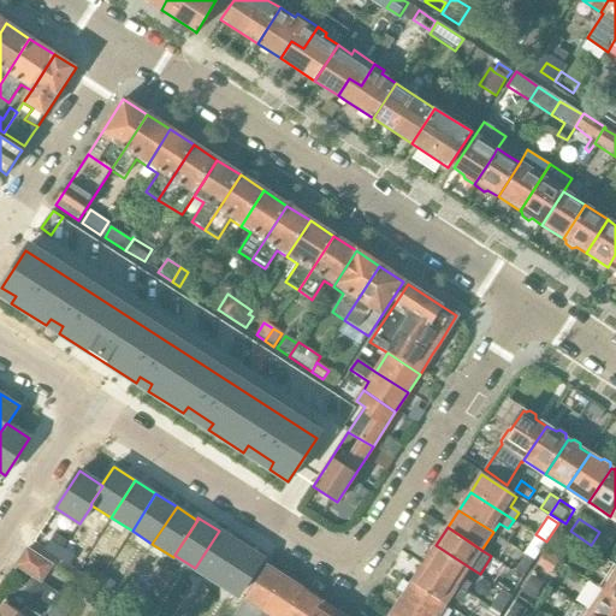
[(562,529),(550,548),(560,555),(572,535),(562,529)]
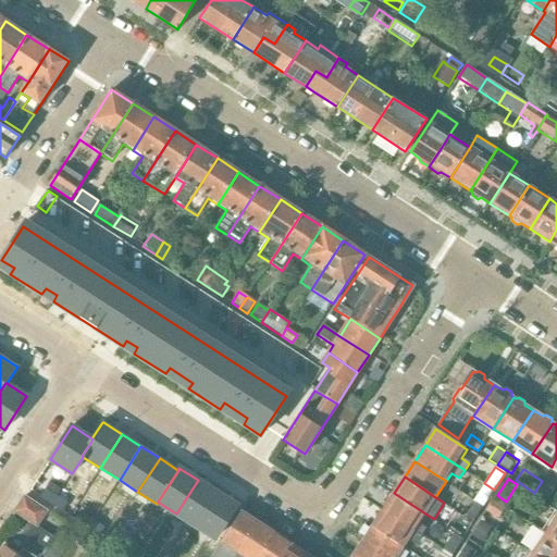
[(198,480),(176,514),(196,525),(217,492),(198,480)]
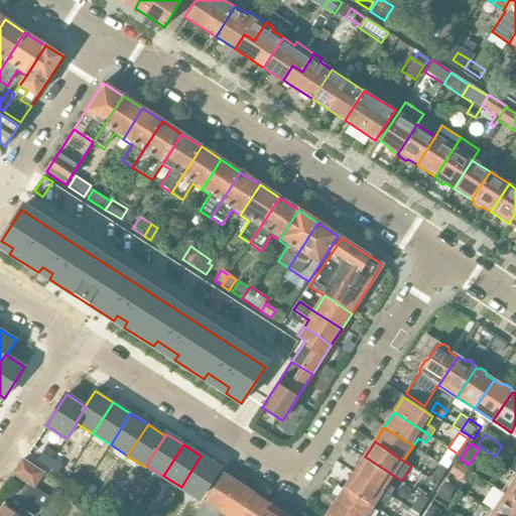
[(502,461),(509,450),(502,445),(495,457),(502,461)]
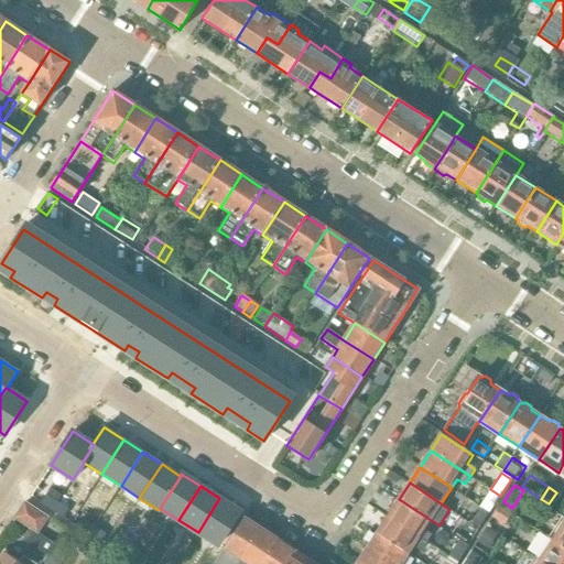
[(490,489),(480,506),(490,512),(500,496),(490,489)]
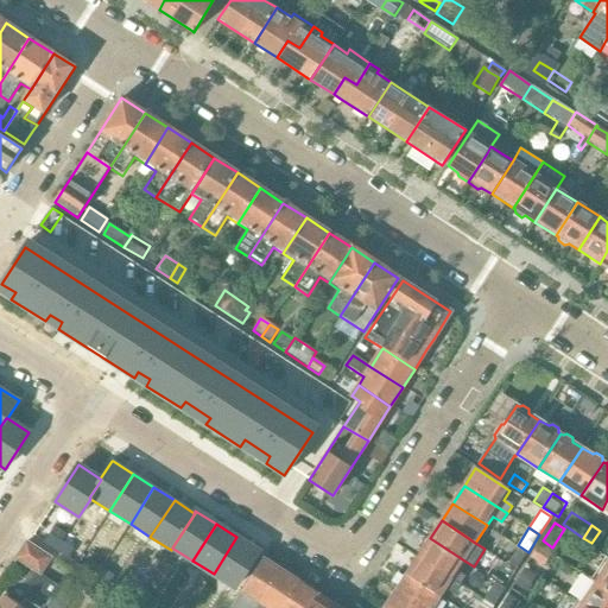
[(50,533),(44,542),(56,550),(62,542),(50,533)]
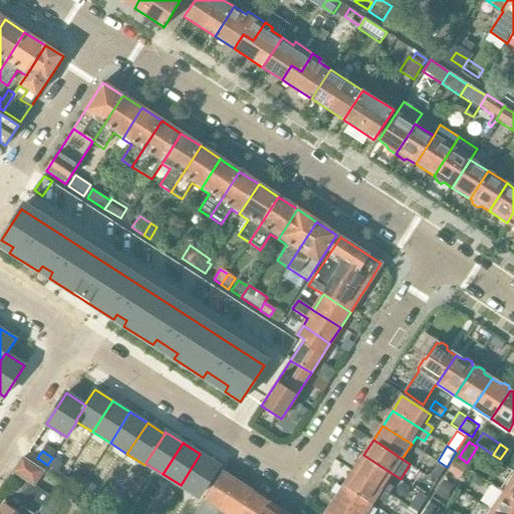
[(200,454),(181,485),(199,497),(218,466),(200,454)]
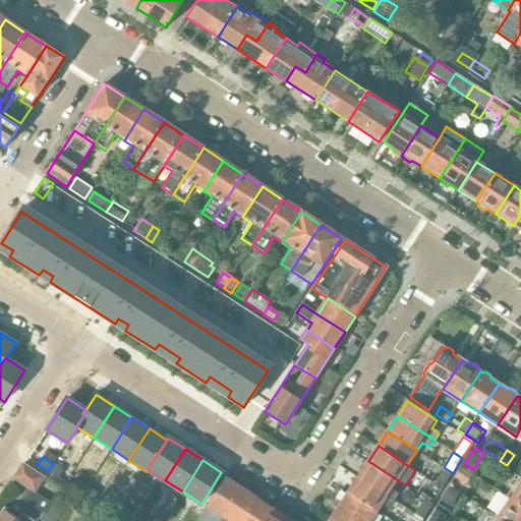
[(368,461),(359,476),(395,500),(398,495),(392,490),(398,480),(368,461)]
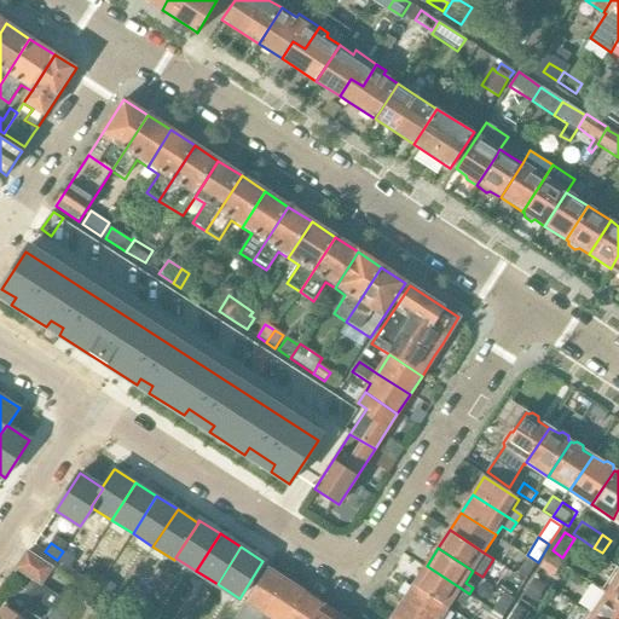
[(27,551),(17,567),(41,584),(52,567),(27,551)]
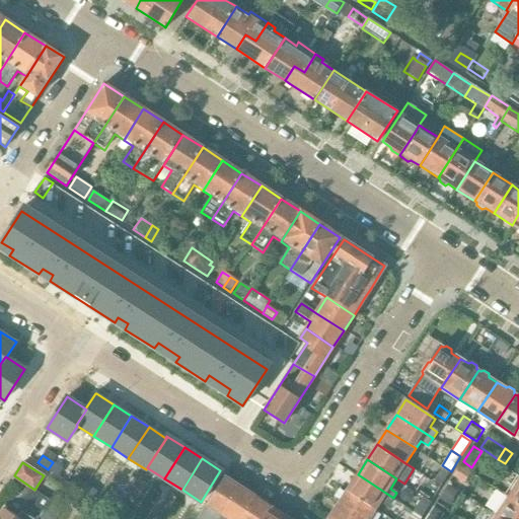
[(53,462),(48,469),(58,475),(63,468),(53,462)]
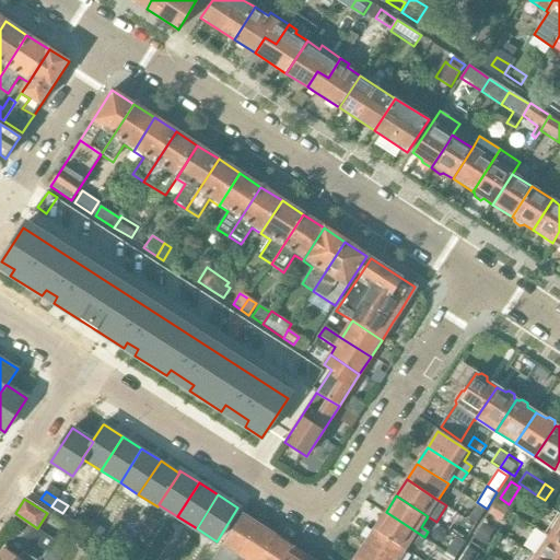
[(485,510),(486,510),(487,509),(477,502),(476,503),(477,504),(467,520),(475,524),(485,510)]
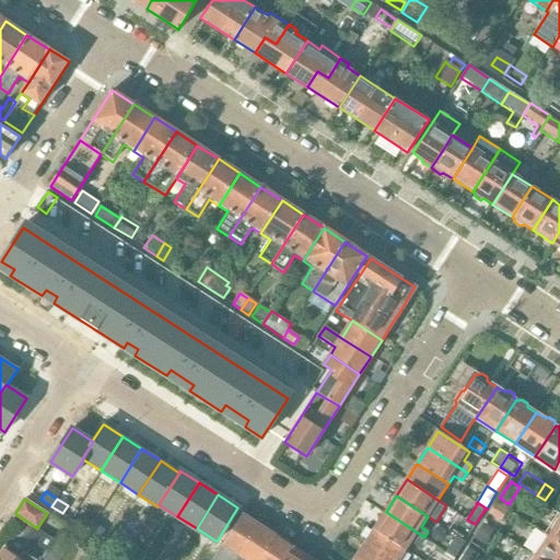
[(497,503),(489,514),(500,521),(508,510),(497,503)]
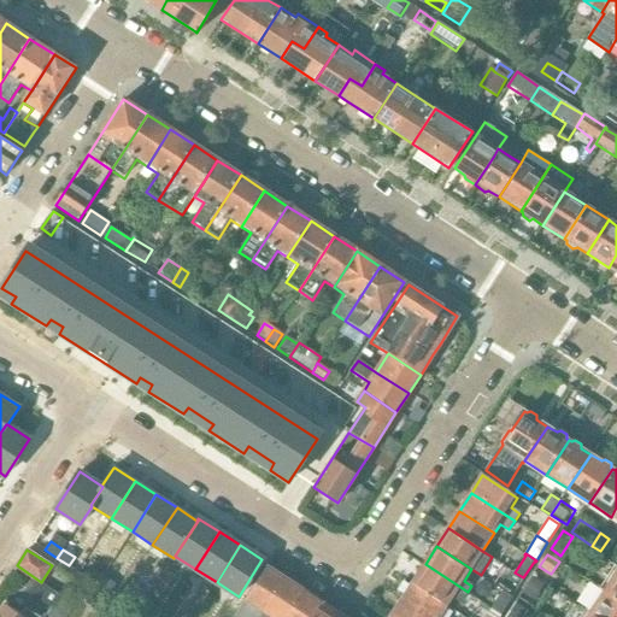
[(425,564),(413,582),(448,605),(452,598),(460,604),(468,592),(425,564)]
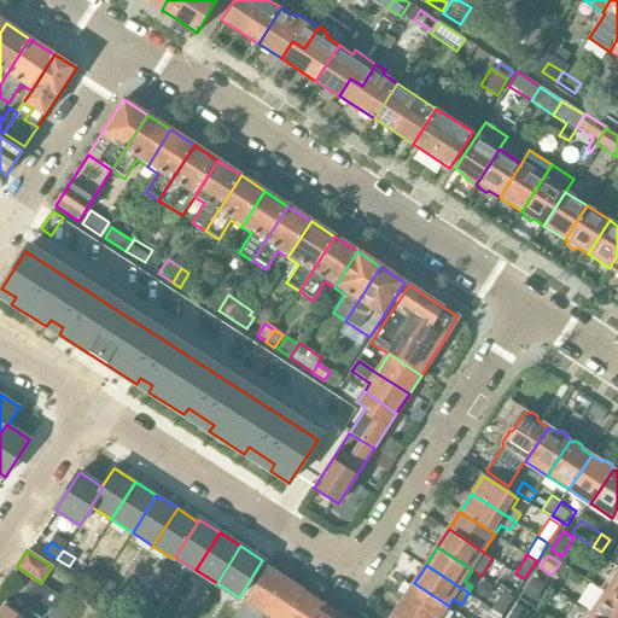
[(245,601),(233,617),(261,617),(286,579),(268,567),(245,602),(245,601)]
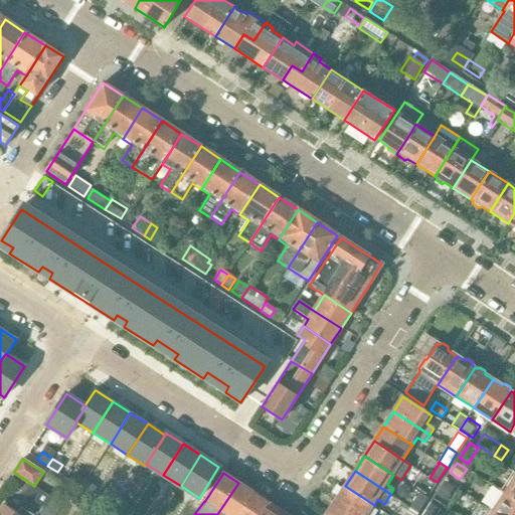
[(76,474),(71,481),(81,488),(87,481),(76,474)]
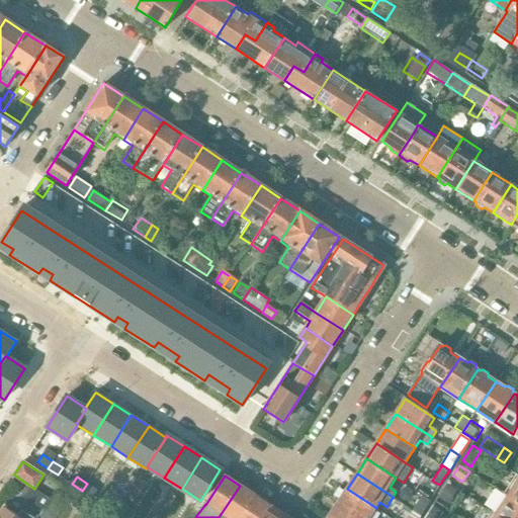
[(517,479),(508,496),(517,502),(517,479)]
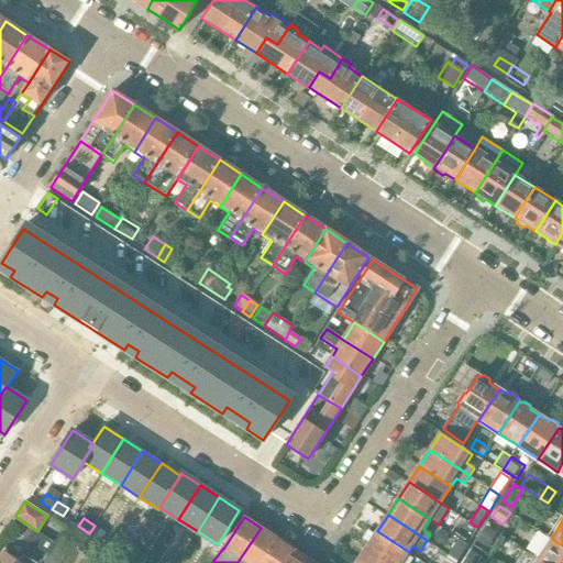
[(95,526),(89,533),(100,540),(106,533),(95,526)]
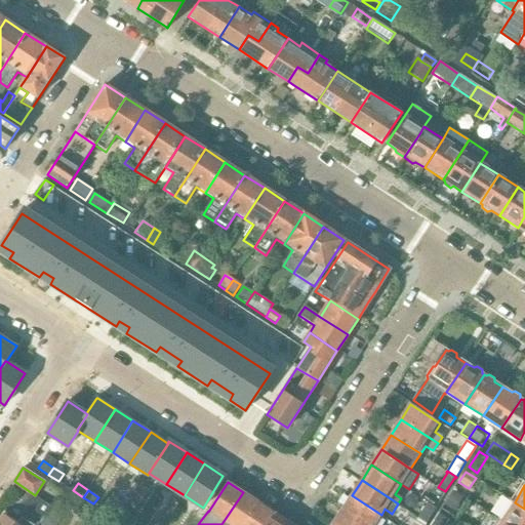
[(453,490),(441,509),(452,516),(465,497),(453,490)]
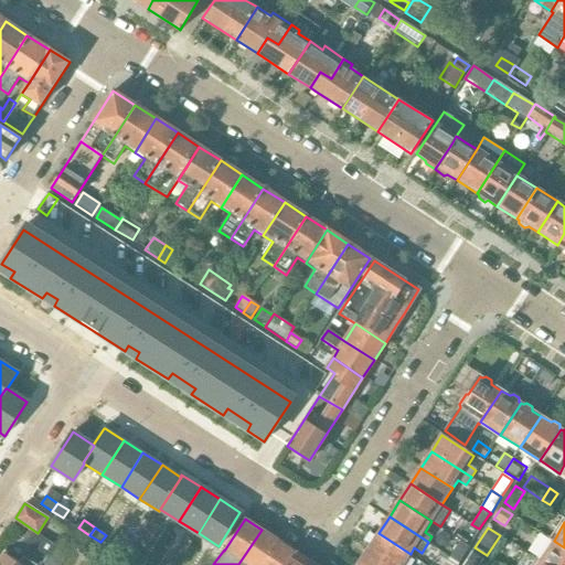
[(22,541),(48,557),(54,546),(30,530),(22,541)]
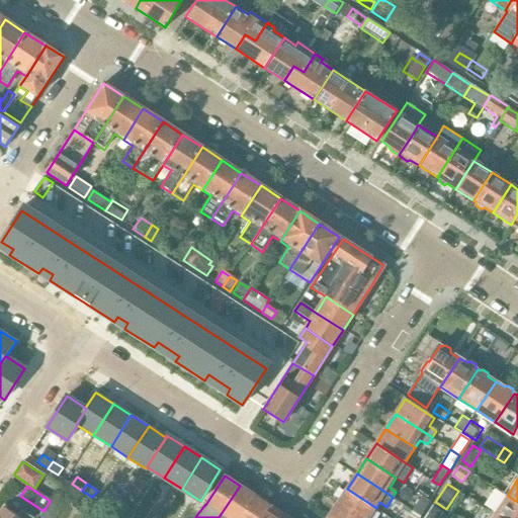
[(241,517),(256,496),(240,486),(219,517),(241,517)]
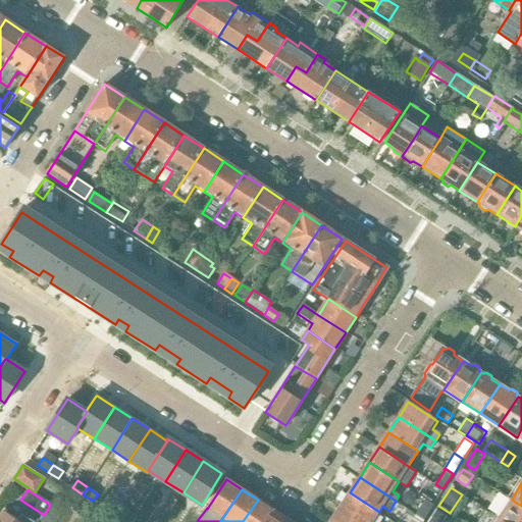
[(361,521),(372,521),(379,512),(350,492),(341,508),(361,521)]
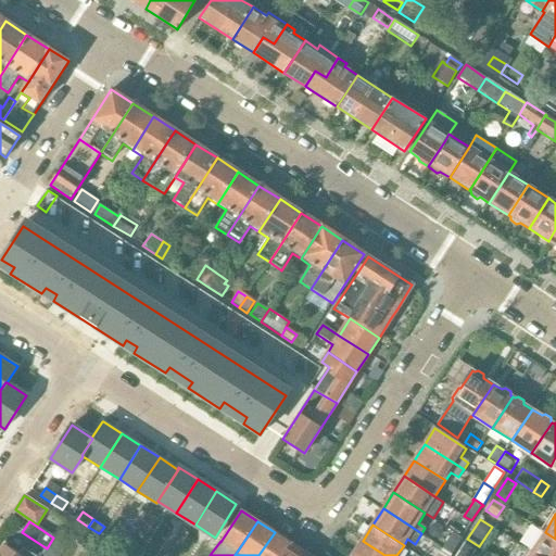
[(464,539),(452,531),(442,547),(453,554),(464,539)]
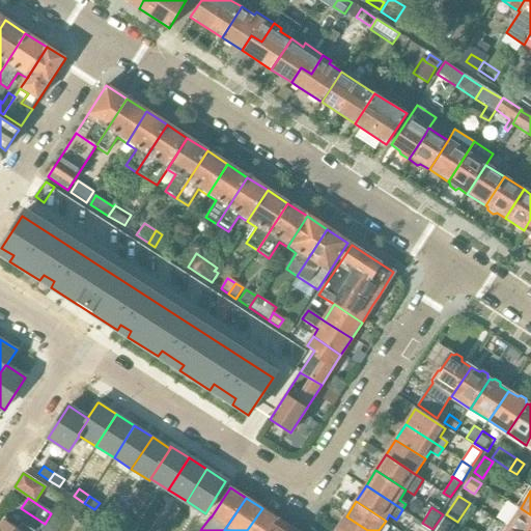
[(270,530),(278,519),(262,508),(247,530),(270,530)]
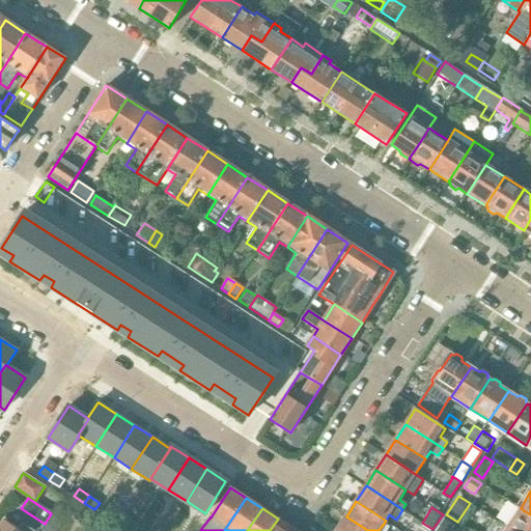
[(530,530),(530,514),(521,508),(508,527),(514,530),(530,530)]
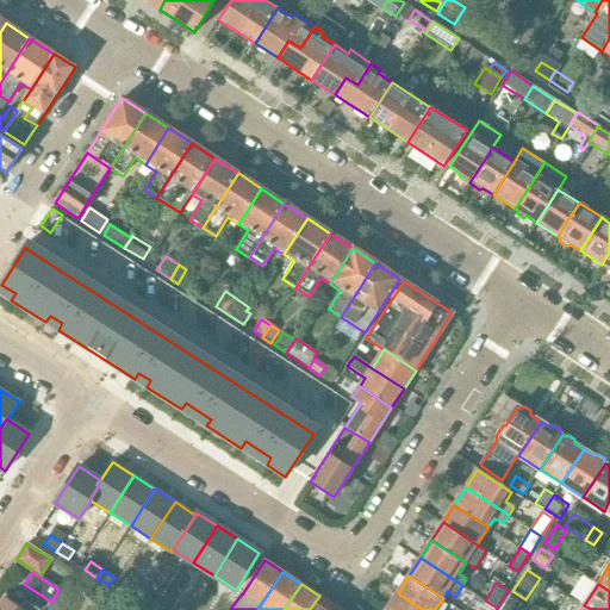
[(131,589),(125,597),(137,604),(143,596),(131,589)]
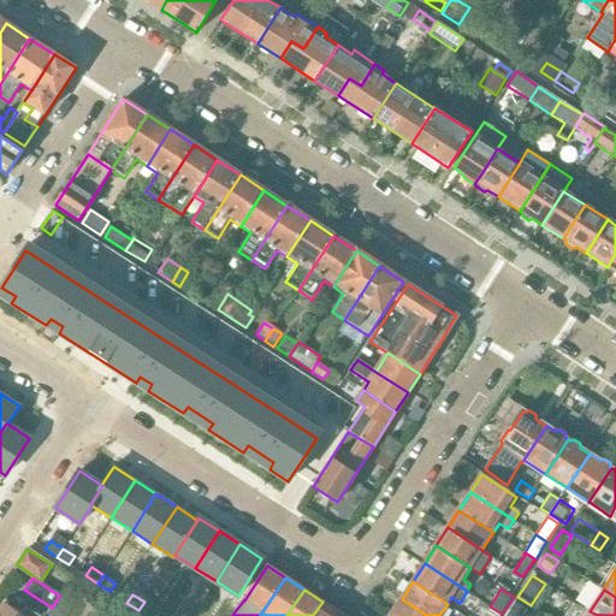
[(46,615),(67,615),(75,606),(59,597),(46,615)]
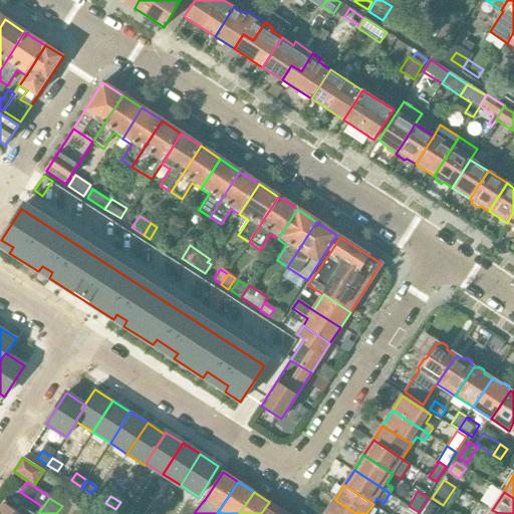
[(355,513),(335,500),(325,513),(355,513)]
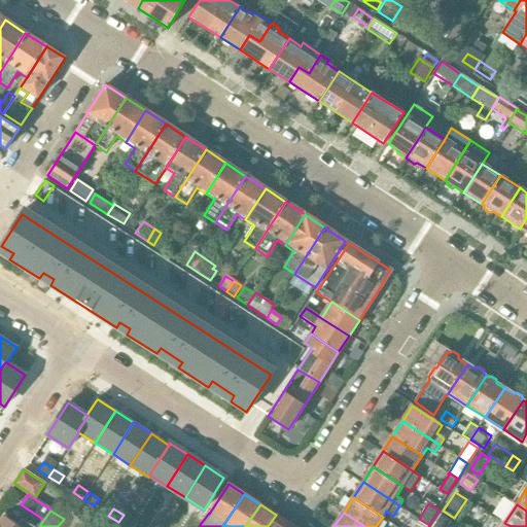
[(124,515),(118,522),(126,526),(130,526),(134,522),(124,515)]
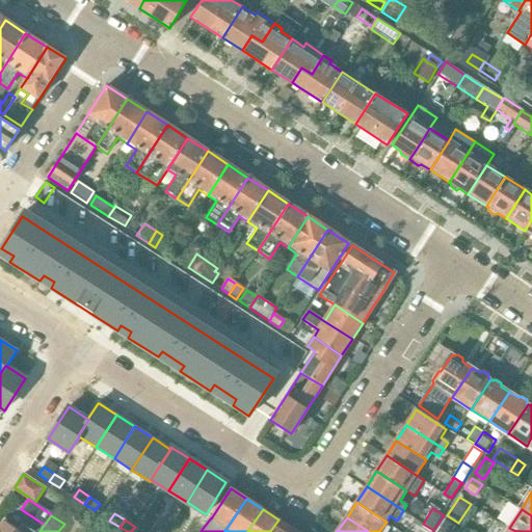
[(270,531),(293,531),(295,530),(278,520),(270,531)]
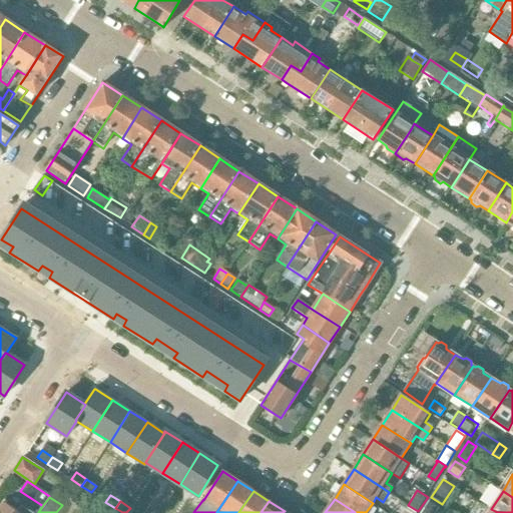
[(428,501),(420,512),(436,512),(439,508),(428,501)]
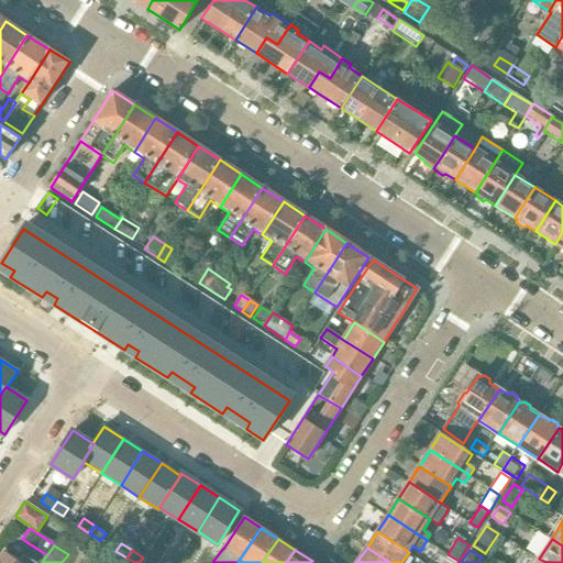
[(0,562),(34,562),(23,555),(20,561),(6,552),(1,558),(0,556),(0,562)]
